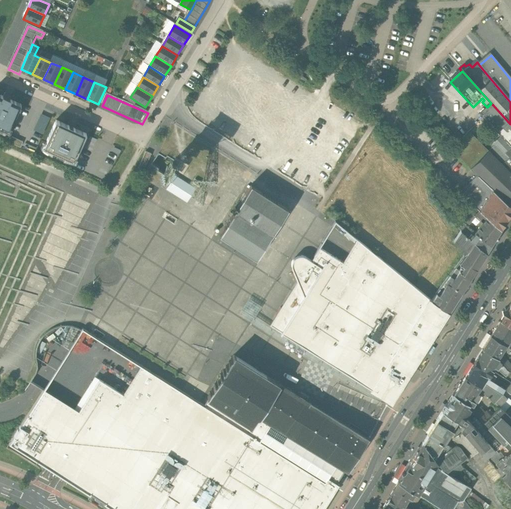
[(127,95),(124,100),(134,107),(137,102),(130,97),(127,95)]
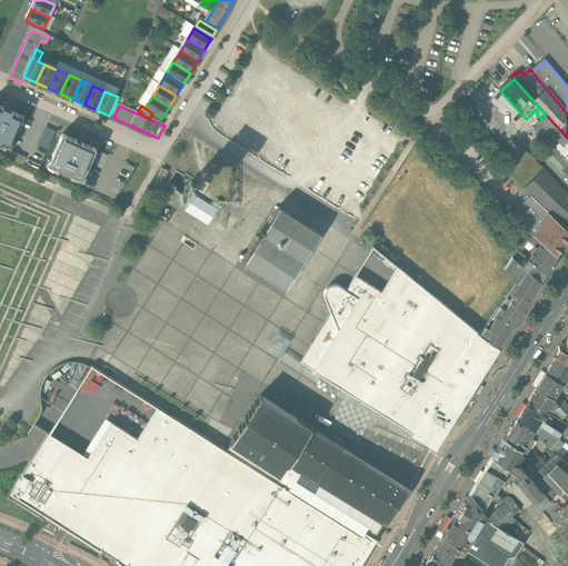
[(0,145),(2,147),(5,144),(10,146),(16,135),(16,136),(23,118),(0,107),(0,145)]
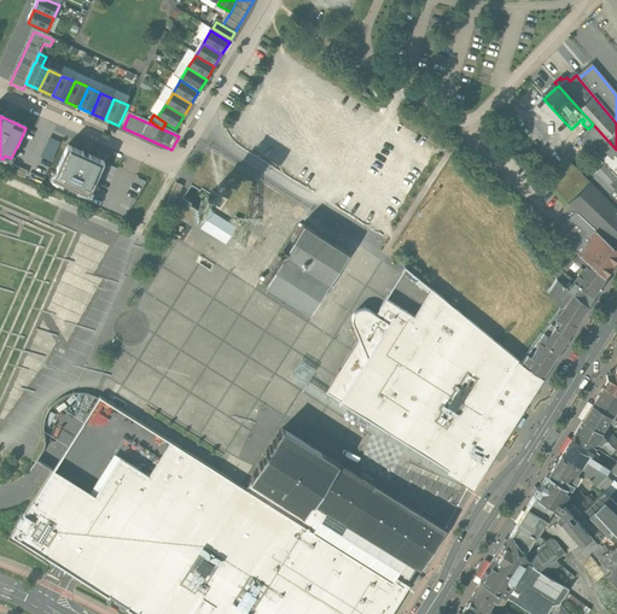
[(616,150),(595,127),(581,140),(597,157),(607,168),(616,177),(616,150)]
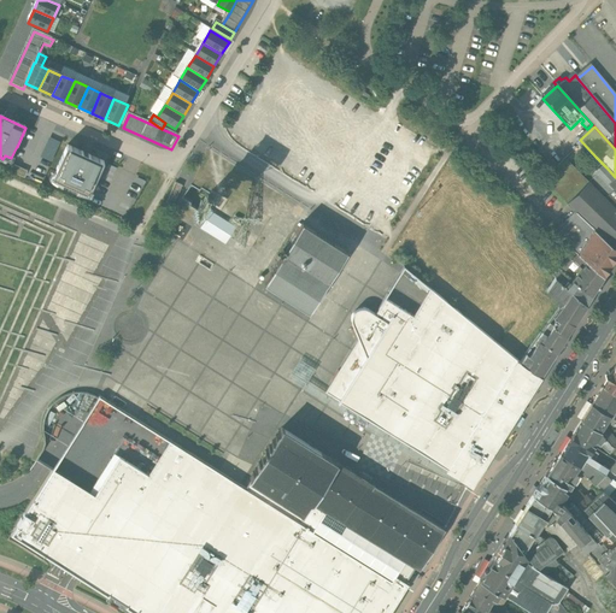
[(68,147),(53,181),(91,196),(105,164),(68,147)]
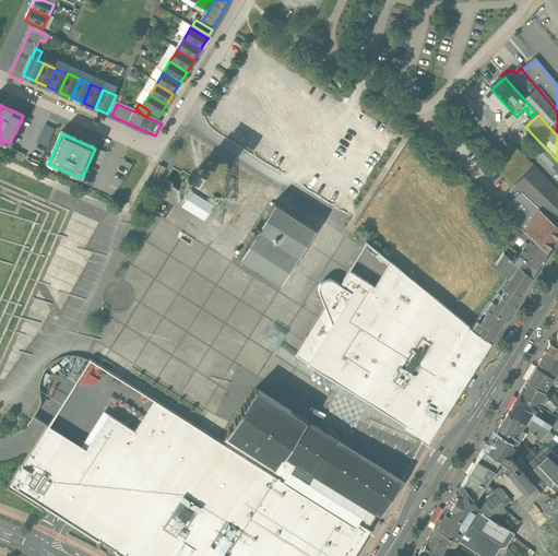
[(539,142),(534,146),(544,157),(549,152),(539,142)]
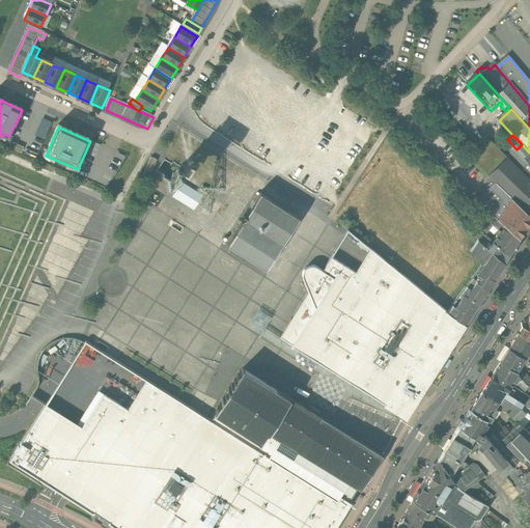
[(508,159),(486,139),(469,158),(496,184),(529,216),(529,184),(506,160),(508,159)]
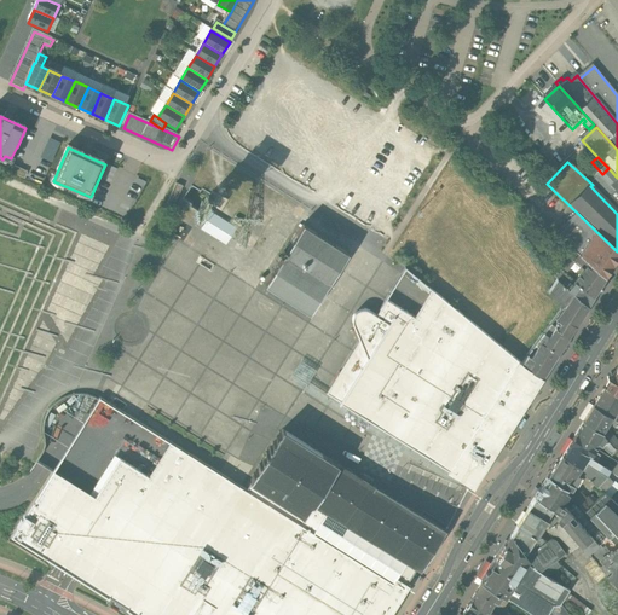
[(616,195),(600,178),(593,185),(590,186),(617,214),(617,203),(613,198),(616,195)]
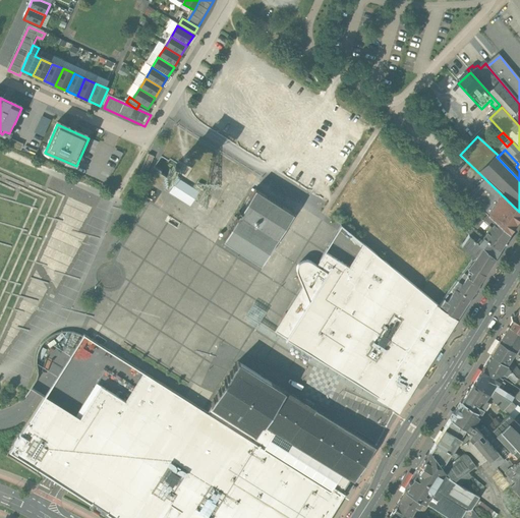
[(149,157),(141,174),(147,177),(155,159),(149,157)]
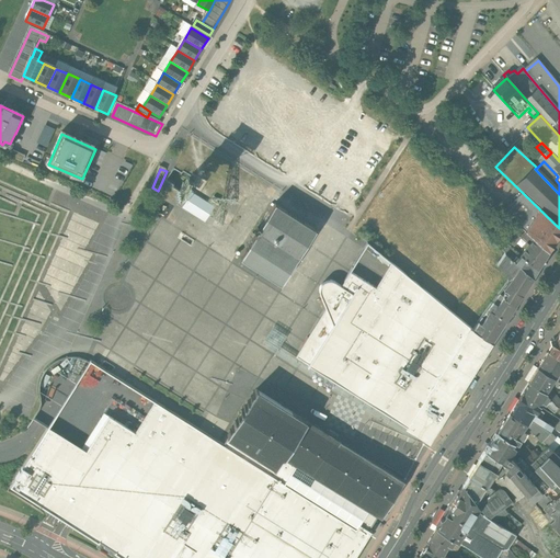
[(187,197),(191,193),(224,229),(240,203),(195,185),(198,181),(179,169),(169,185),(187,197)]
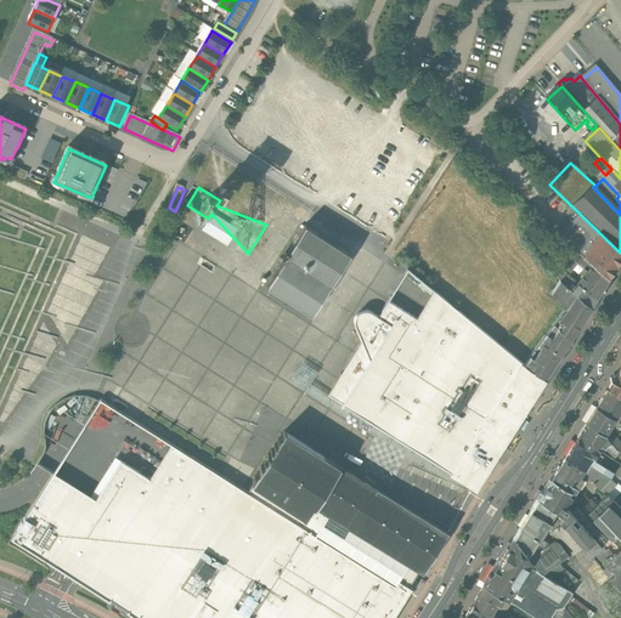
[(620,253),(581,215),(568,230),(559,238),(579,255),(590,265),(588,265),(593,268),(609,283),(610,282),(609,282),(617,268),(620,264),(620,253)]
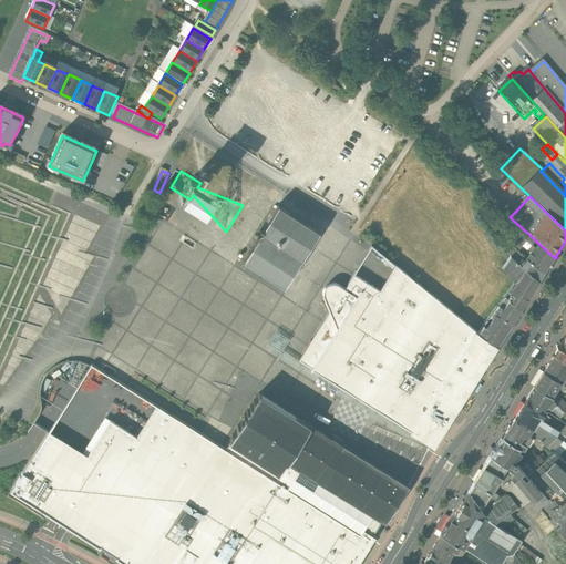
[(320,235),(279,208),(261,236),(244,264),(285,290),(302,263),(320,235)]
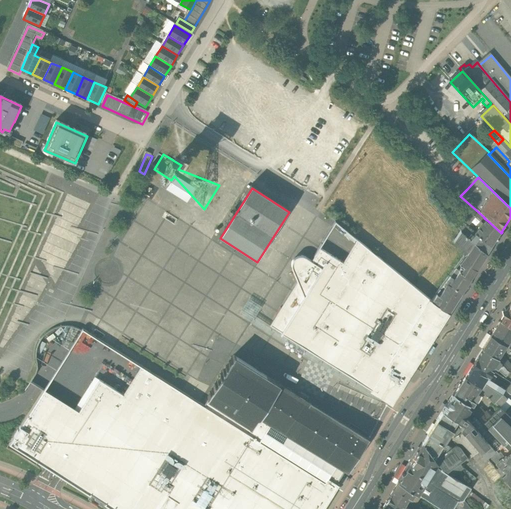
[(476,210),(466,222),(470,225),(476,218),(482,223),(478,227),(481,229),(488,221),(484,218),(485,218),(476,210)]
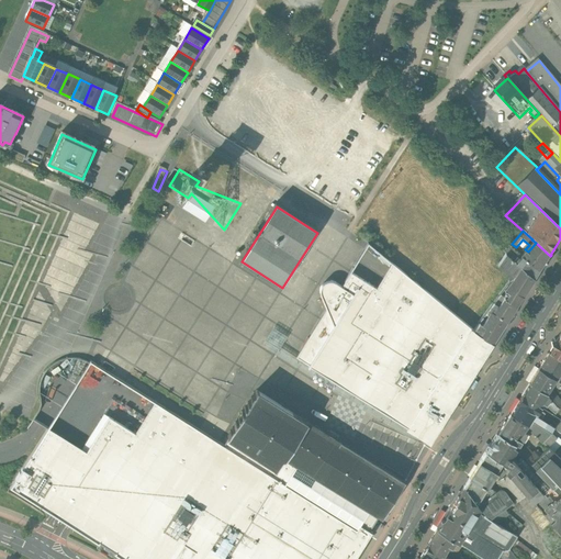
[(523,258),(517,265),(522,269),(535,281),(540,272),(550,256),(536,243),(528,252),(523,258)]
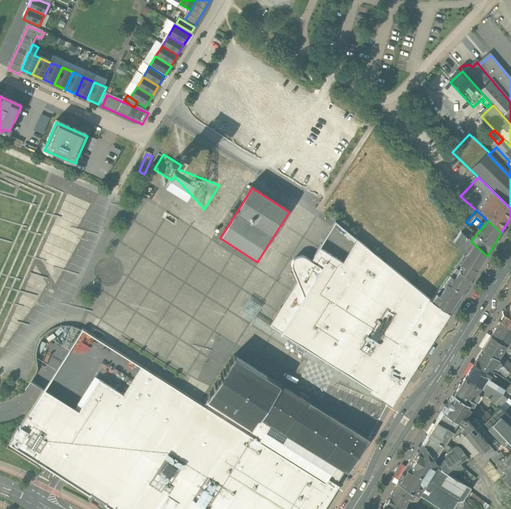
[(468,228),(464,225),(458,231),(462,234),(471,241),(476,235),(468,228)]
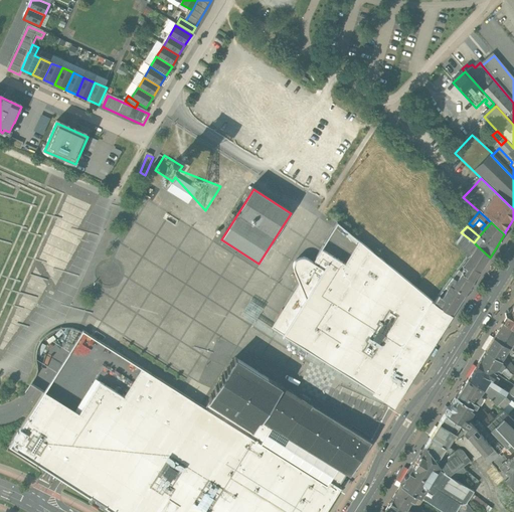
[(465,235),(458,245),(471,257),(478,246),(474,242),(465,235)]
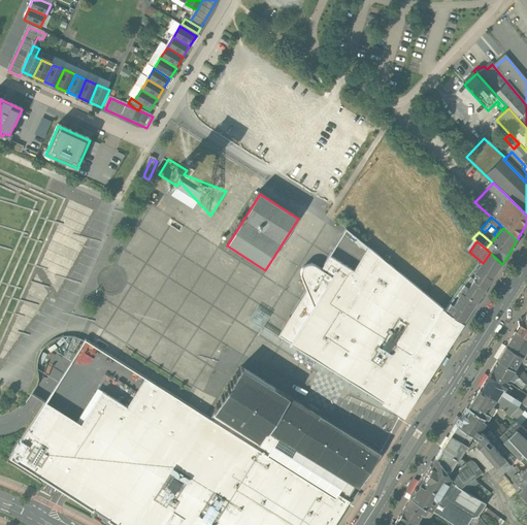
[(483,263),(471,279),(486,289),(502,264),(490,253),(483,263)]
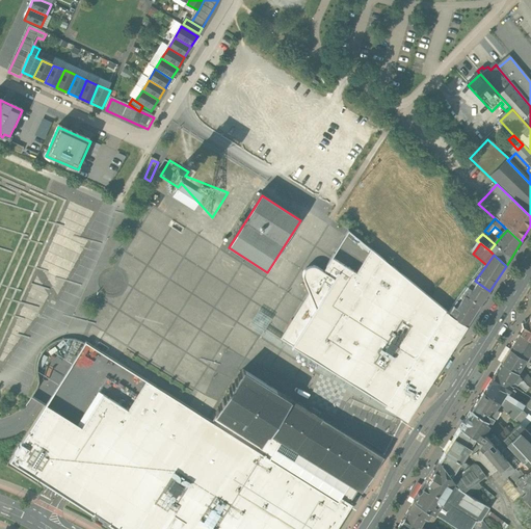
[(449,315),(388,264),(374,286),(332,261),(323,273),(318,269),(314,268),(310,268),(307,270),(304,274),(303,278),(304,282),(306,286),(304,286),(306,291),(308,290),(310,294),(307,299),(293,321),(292,321),(287,329),(282,339),(293,346),(292,349),(293,349),(395,413),(405,396),(410,399),(416,402),(420,396),(421,397),(453,347),(451,346),(456,338),(457,338),(462,329),(461,329),(465,325),(453,318),(449,315)]
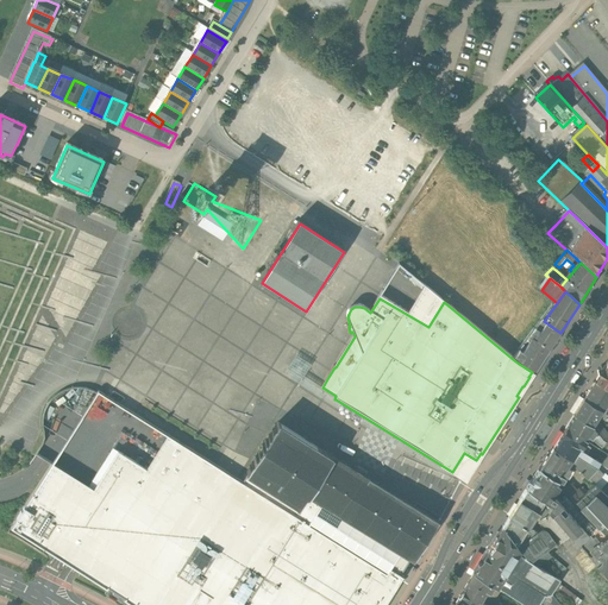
[(561,333),(544,321),(532,336),(550,350),(561,333)]
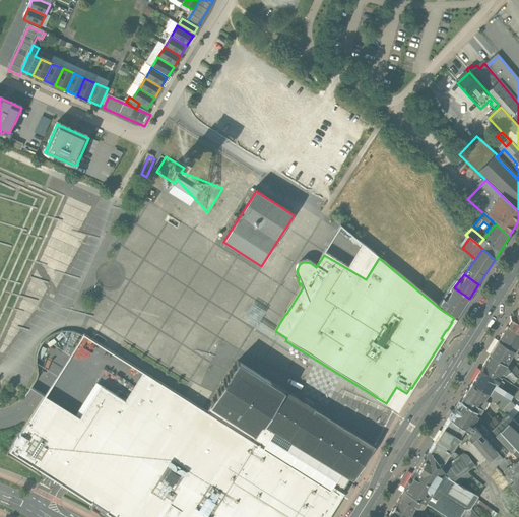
[(454,287),(439,308),(443,311),(454,318),(456,320),(469,299),(454,287)]
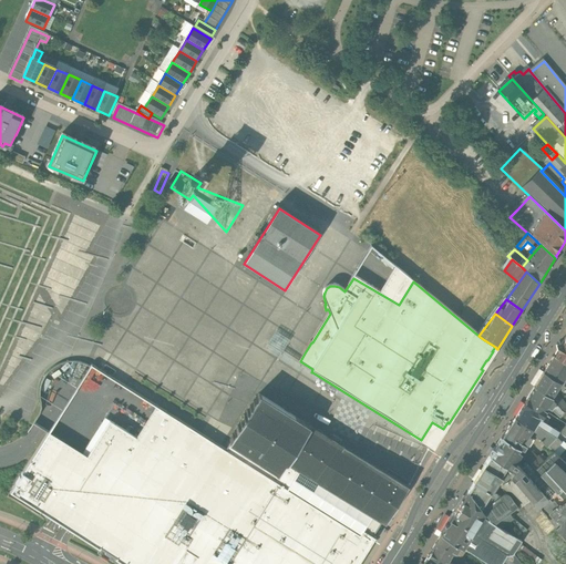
[(565,341),(555,358),(565,363),(565,341)]
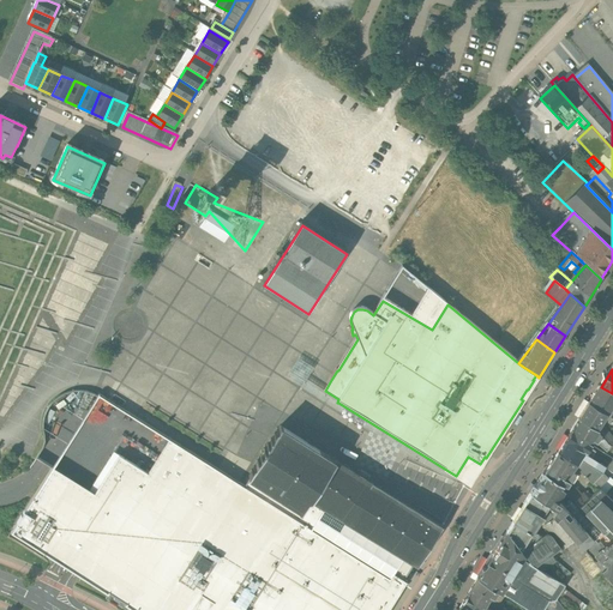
[(612,410),(612,393),(601,387),(589,405),(608,416),(612,418),(612,410)]
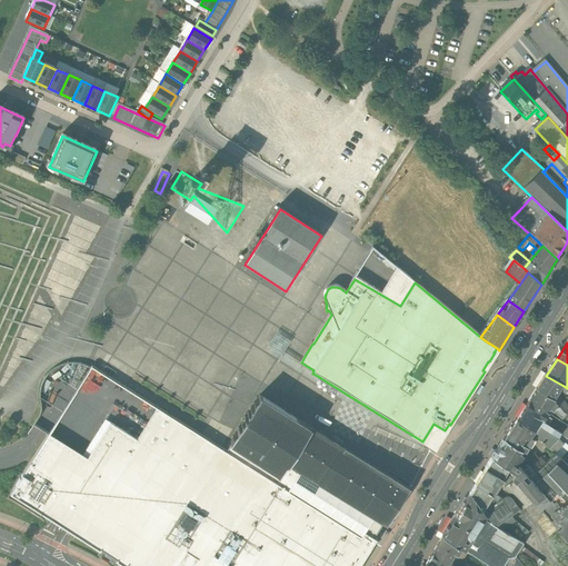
[(564,386),(546,376),(537,390),(537,391),(554,401),(562,413),(567,416),(567,407),(558,396),(564,386)]
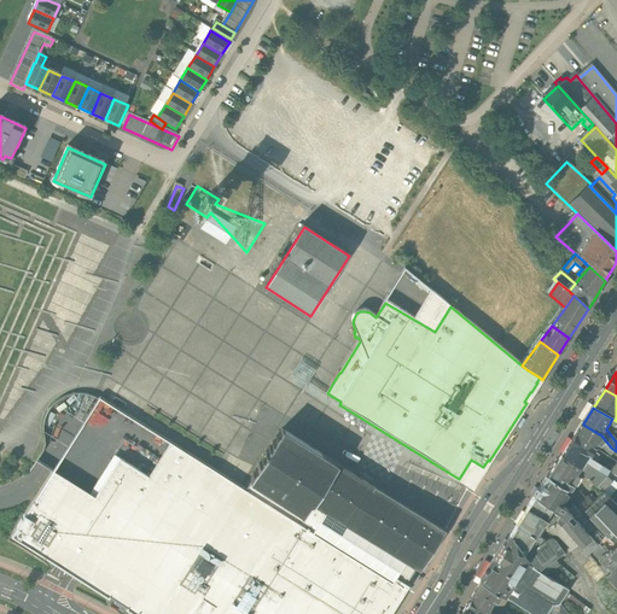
[(616,421),(612,419),(606,430),(616,442),(616,421)]
